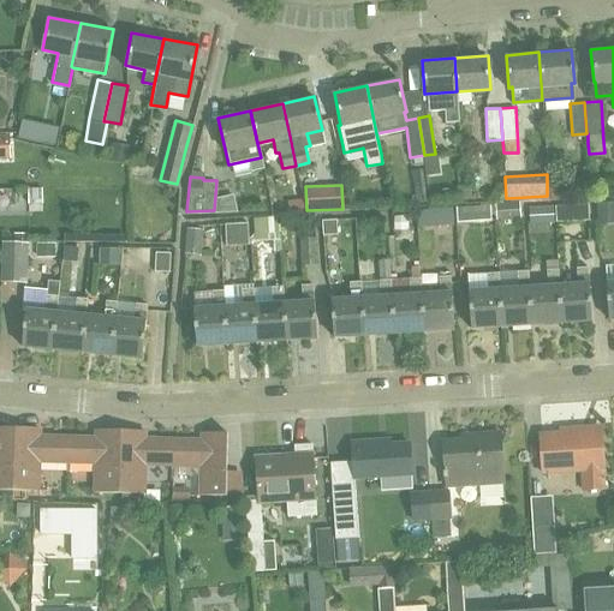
[(597,221),(613,220),(613,198),(595,201),(597,221)]
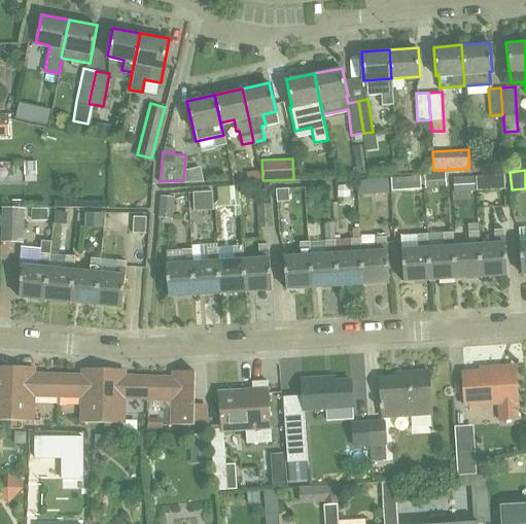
[(259,179),(258,171),(243,173),(244,181),(259,179)]
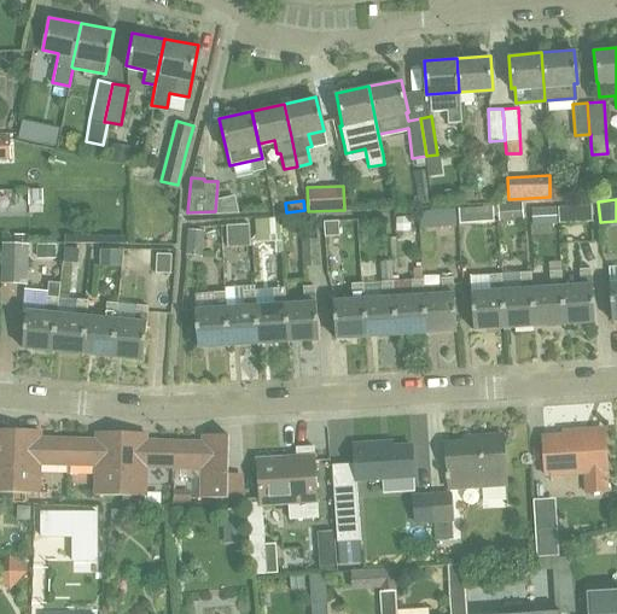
[(523,217),(522,202),(498,203),(499,218),(523,217)]
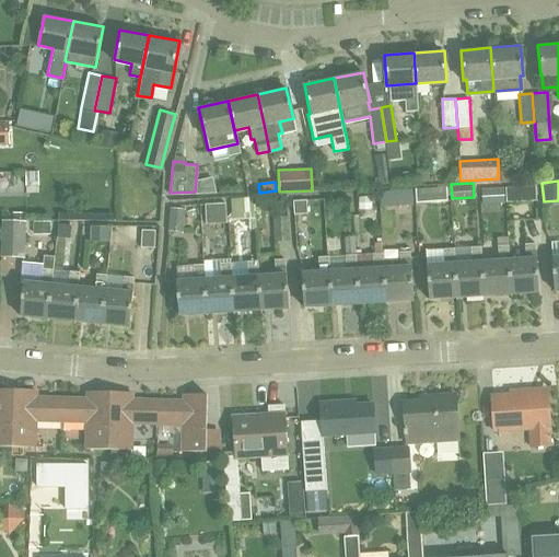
[(536,198),(535,184),(505,185),(505,199),(536,198)]
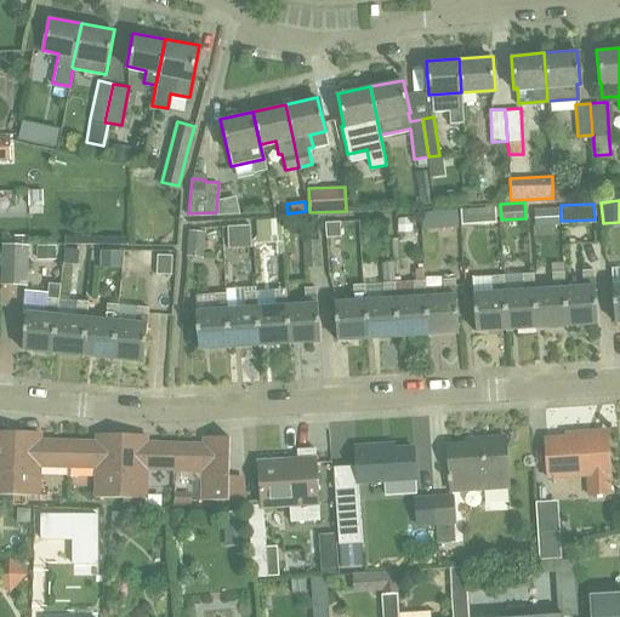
[(495,205),(459,207),(460,222),(495,220),(495,205)]
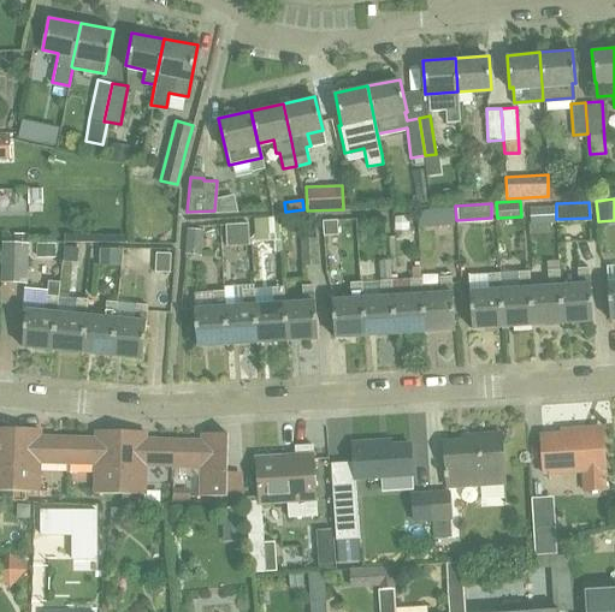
[(555,230),(555,221),(556,221),(555,203),(530,206),(531,220),(527,220),(528,231),(555,230)]
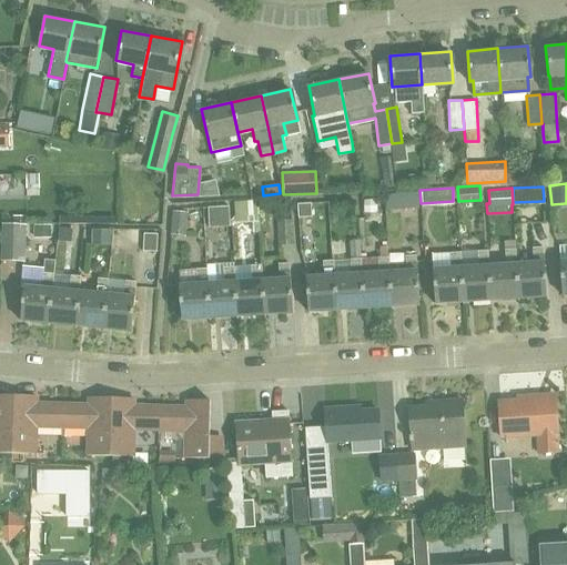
[(234,214),(257,213),(256,198),(234,199),(234,214)]
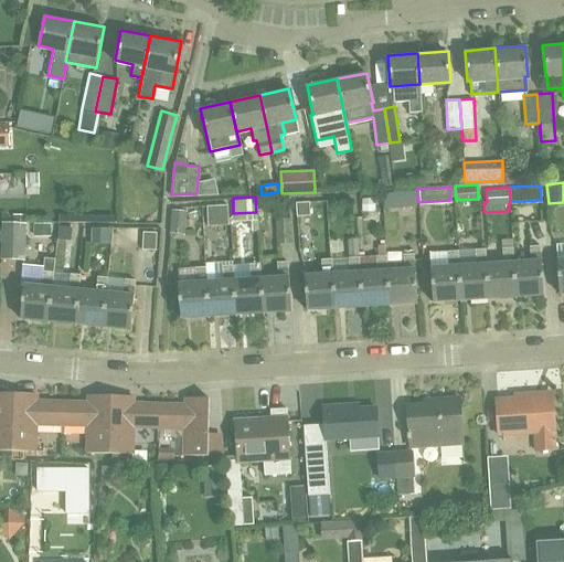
[(314,223),(312,200),(296,202),(297,223),(314,223)]
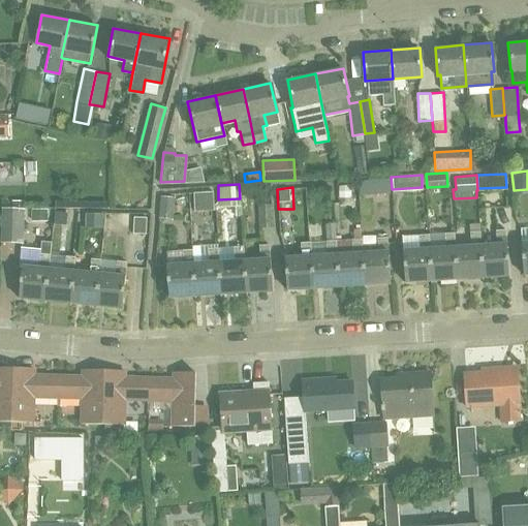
[(214,208),(213,190),(193,191),(194,209),(214,208)]
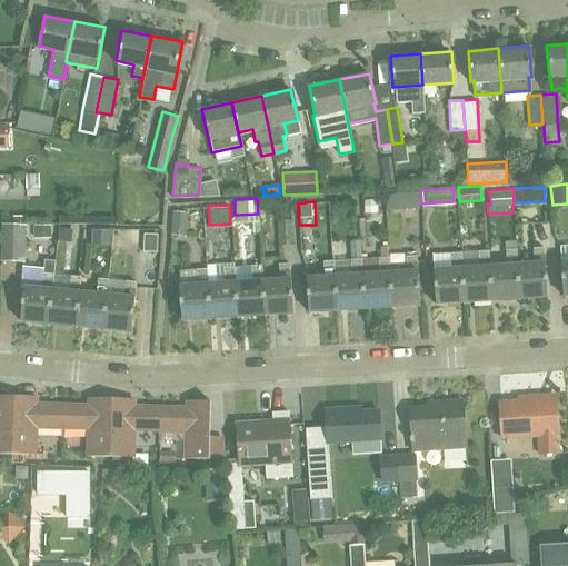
[(186,235),(188,210),(172,209),(170,232),(186,235)]
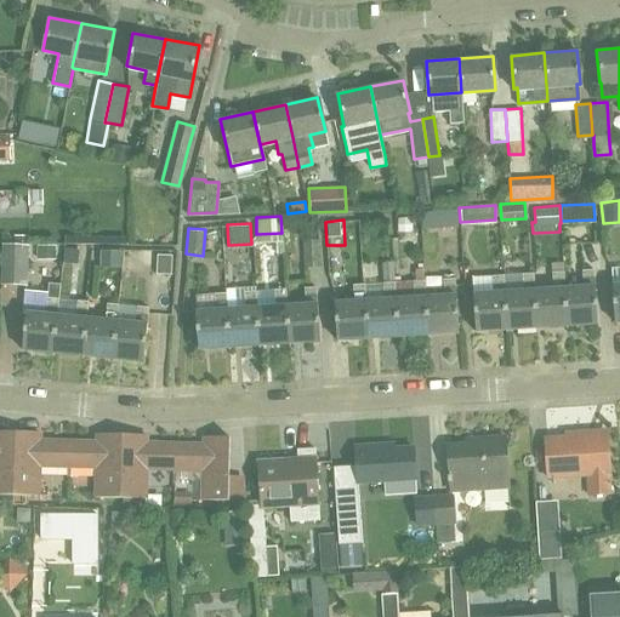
[(303,266),(320,264),(319,238),(302,238),(303,266)]
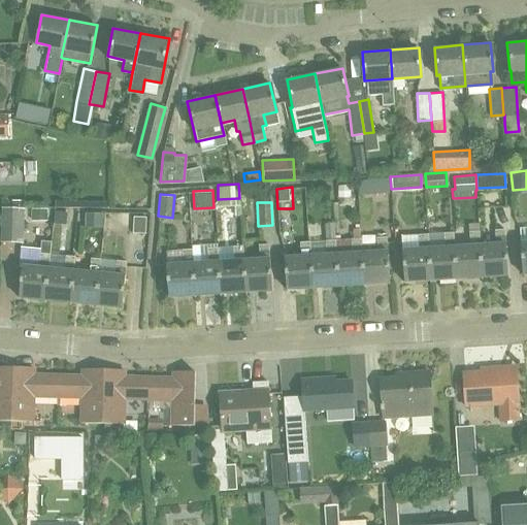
[(1,206),(0,239),(0,240),(1,240),(23,241),(24,206),(1,206)]
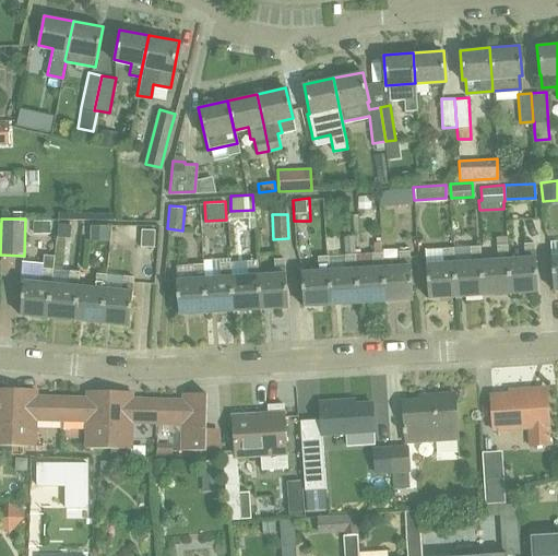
[(105,240),(107,226),(91,225),(90,239),(105,240)]
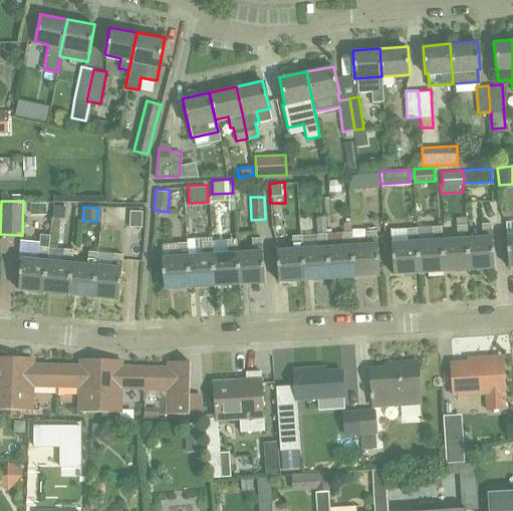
[(354,274),(352,244),(351,230),(349,230),(348,217),(341,217),(341,230),(341,231),(342,245),(326,246),(329,276),(354,274)]
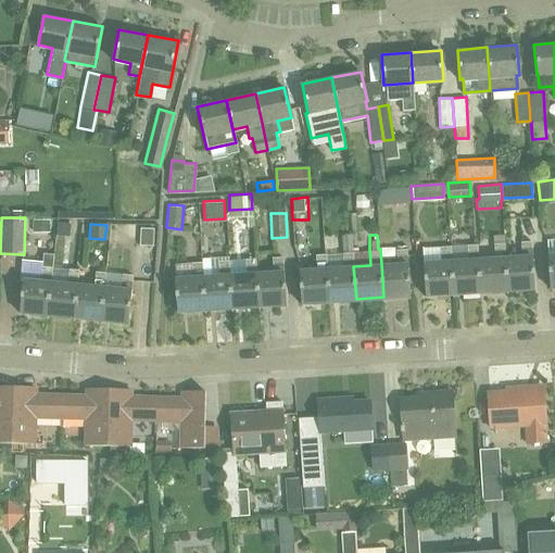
[(356,299),(353,266),(352,250),(352,251),(351,237),(341,238),(342,251),(341,251),(342,266),(326,267),(328,301),(356,299)]
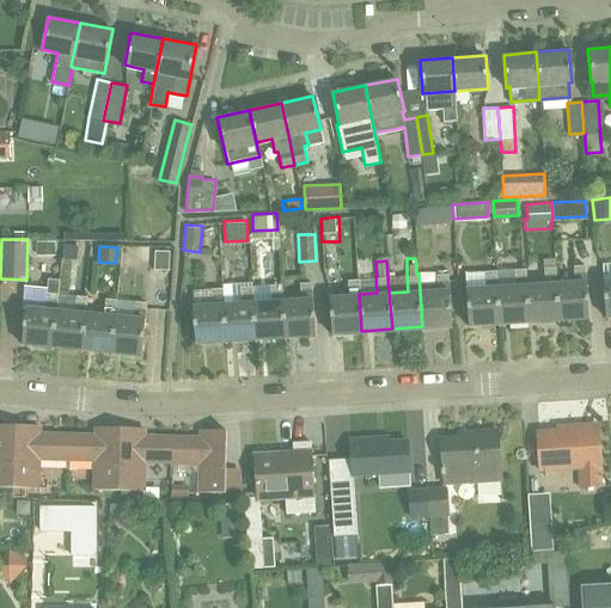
[(574,281),(557,282),(560,319),(590,317),(585,264),(573,264),(574,281)]
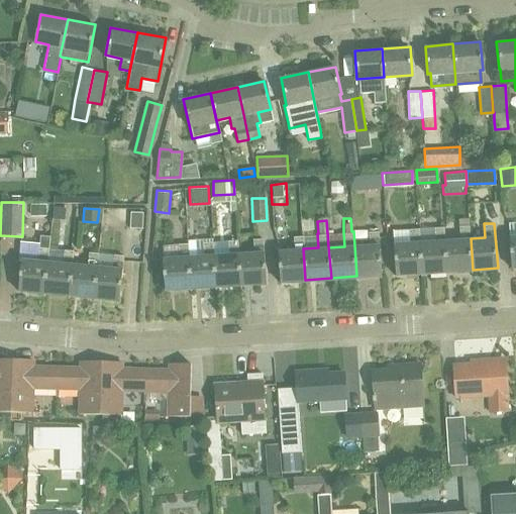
[(473,270),(471,238),(470,224),(458,225),(459,239),(445,240),(447,271),(473,270)]
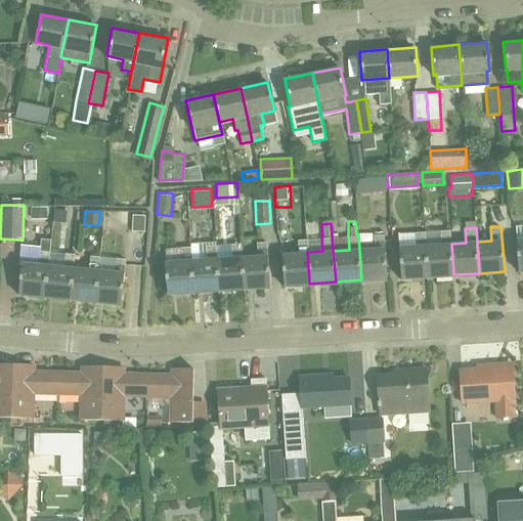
[(441,245),(426,246),(428,276),(453,274),(451,244),(450,228),(440,229),(441,245)]
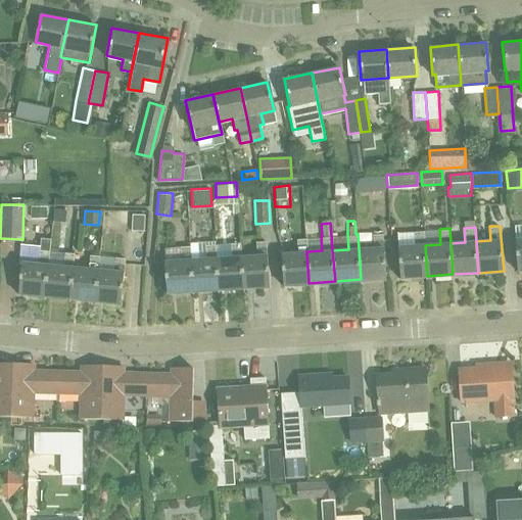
[(427,276),(425,245),(424,230),(398,232),(398,246),(401,278),(427,276)]
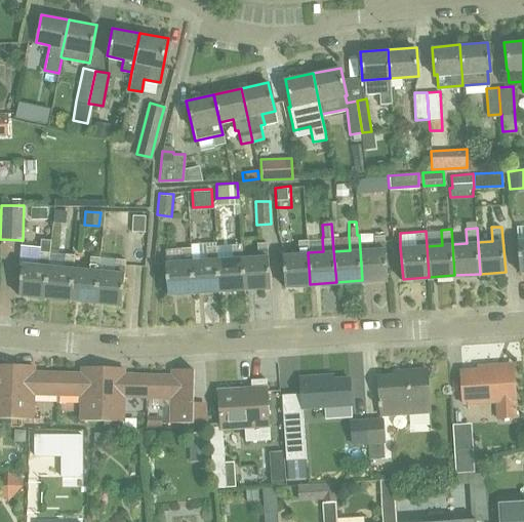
[(374,248),(360,249),(362,280),(387,278),(384,233),(373,234),(374,248)]
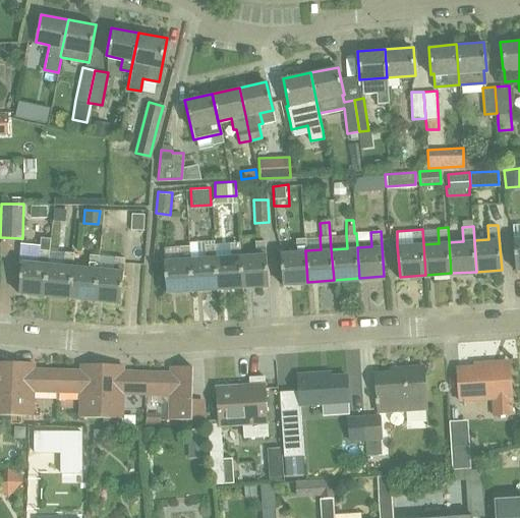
[(45,294),(48,263),(50,236),(40,235),(38,262),(21,261),(18,292),(45,294)]
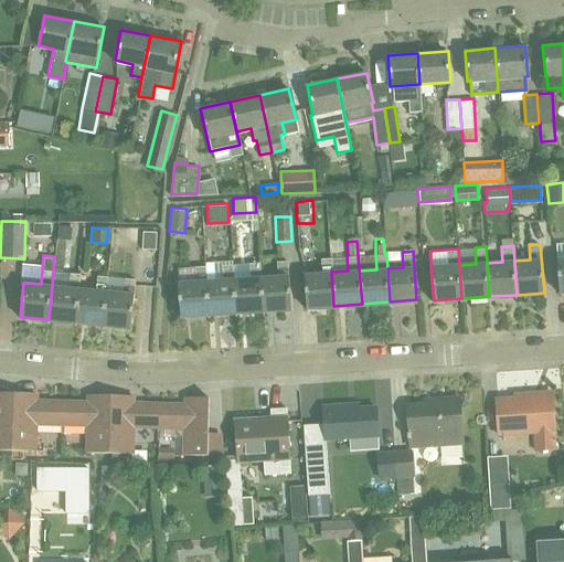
[(333,306),(331,272),(330,256),(319,257),(320,273),(304,274),(306,307),(333,306)]
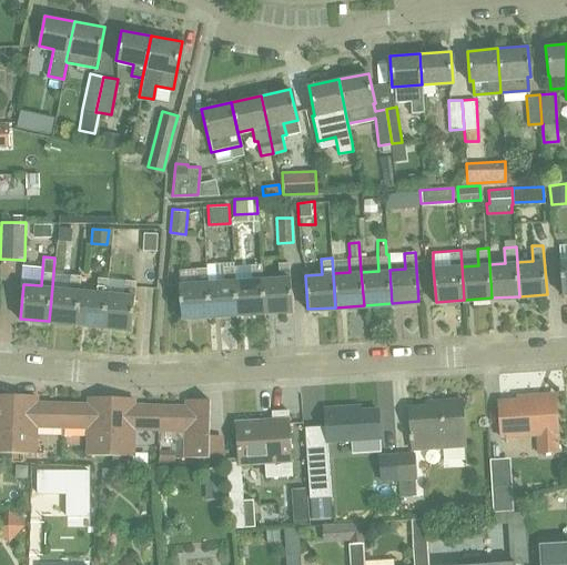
[(279,276),(262,278),(264,312),(292,310),(289,260),(277,261),(279,276)]
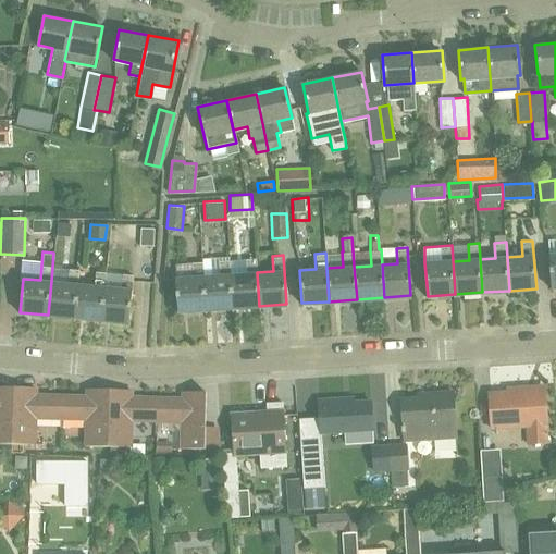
[(259,306),(257,272),(256,257),(245,257),(246,273),(229,274),(231,307),(259,306)]
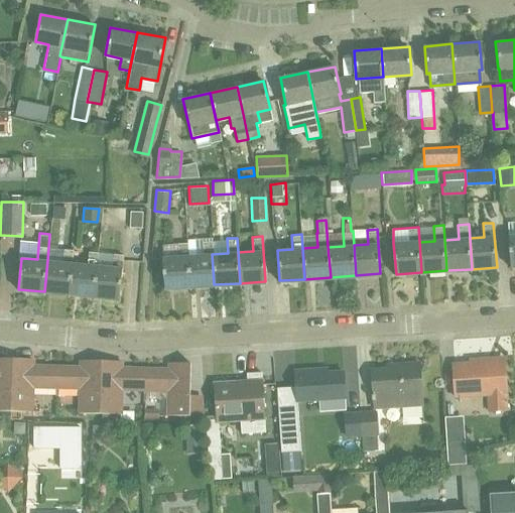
[(214,284),(212,254),(211,239),(202,240),(203,255),(187,256),(189,286),(214,284)]
